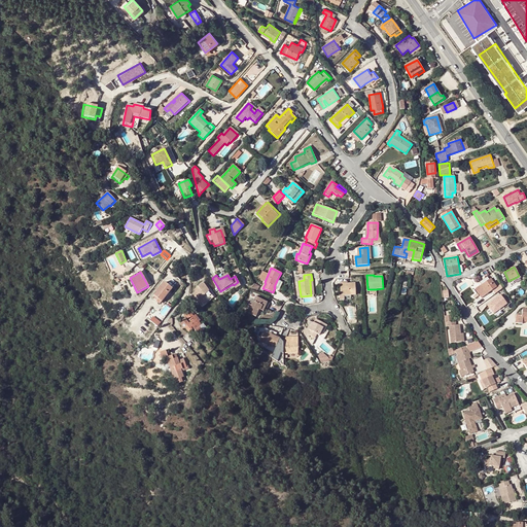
[(490,279),(489,280),(482,285),(480,286),(480,285),(476,288),(482,297),(496,287),(490,279)]
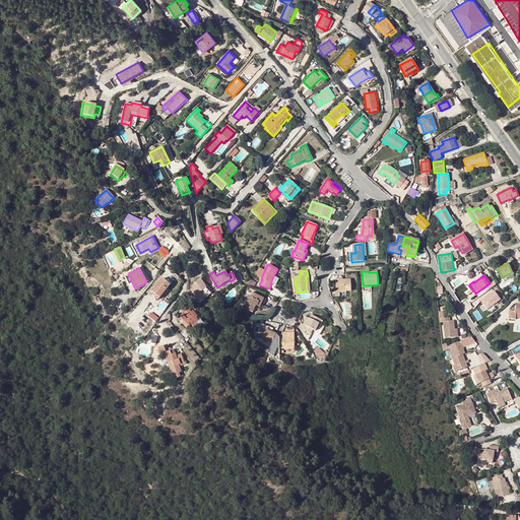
[(199,304),(204,300),(199,294),(206,287),(207,287),(200,278),(195,283),(197,285),(190,291),(199,304)]
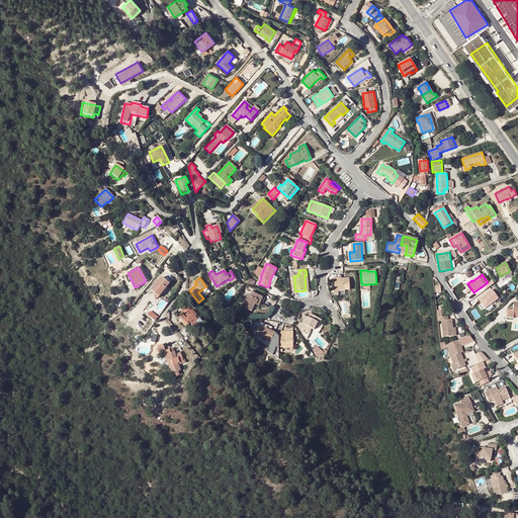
[(169,284),(161,278),(151,290),(159,297),(169,284)]
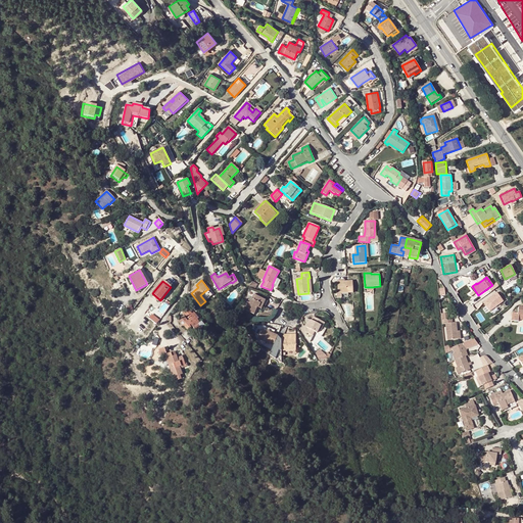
[(352,282),(338,282),(338,293),(353,293),(352,282)]
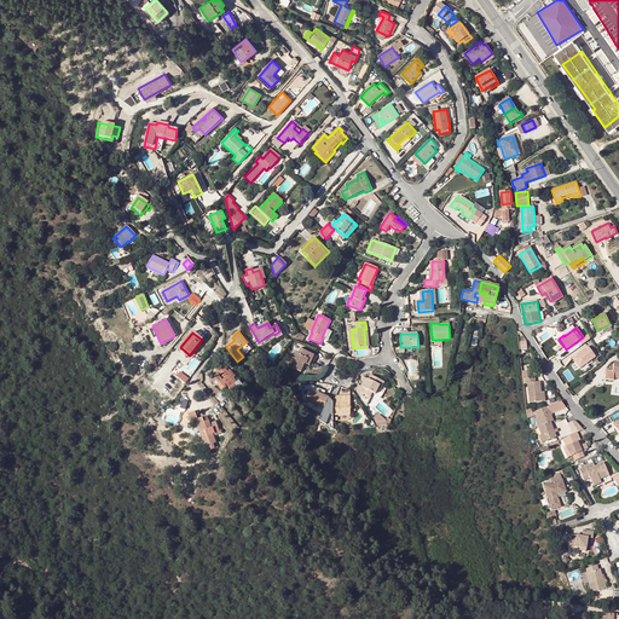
[(578,347),(590,339),(588,335),(576,342),(578,347)]
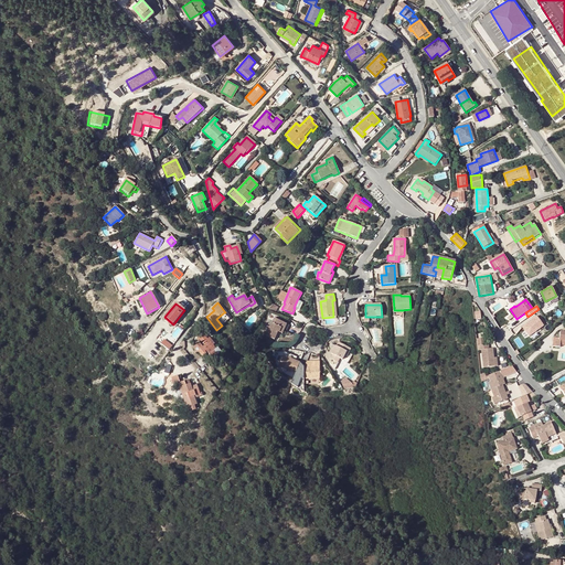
[(227,317),(224,312),(216,319),(222,326),(230,320),(227,317)]
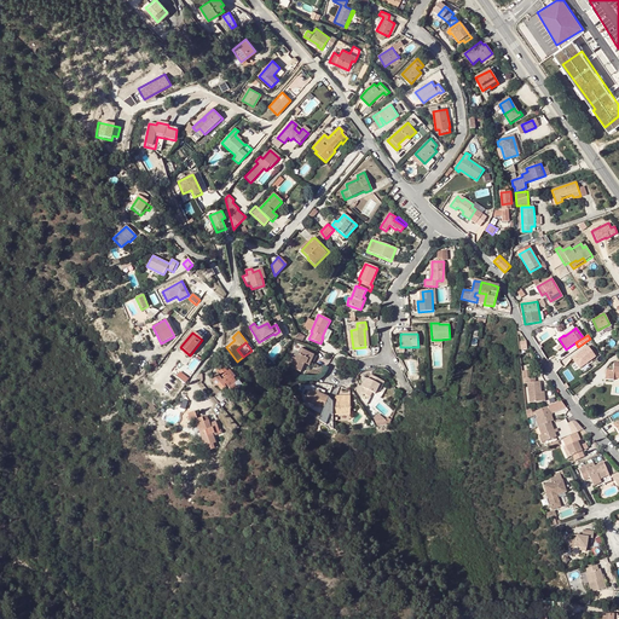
[(317,357),(300,350),(294,362),(293,360),(290,368),(301,372),(304,366),(302,365),(302,363),(305,364),(312,368),(317,357)]
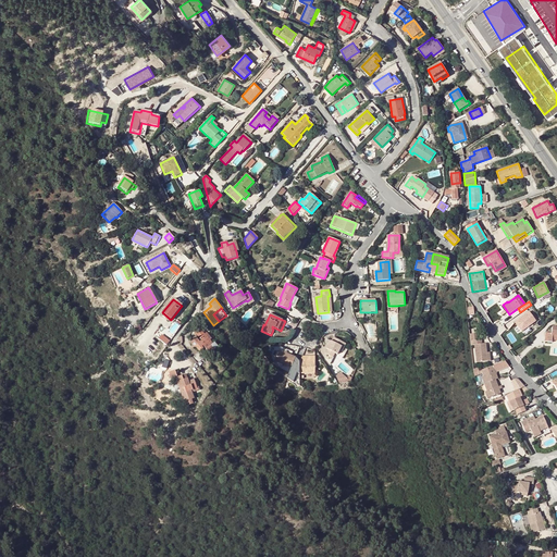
[(519,320),(505,330),(511,339),(525,329),(519,320)]
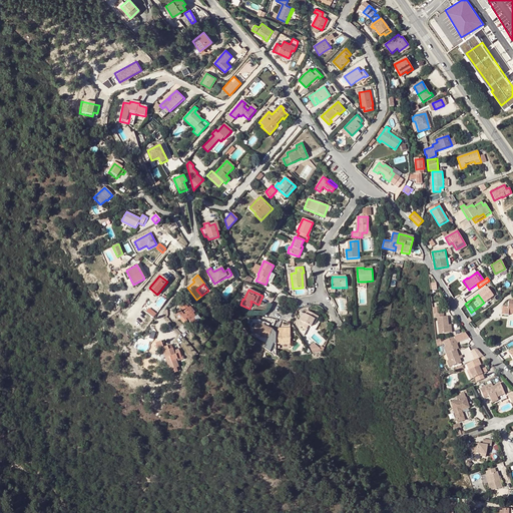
[(508,314),(512,314),(512,301),(509,301),(508,307),(503,307),(502,315),(508,316),(508,314)]
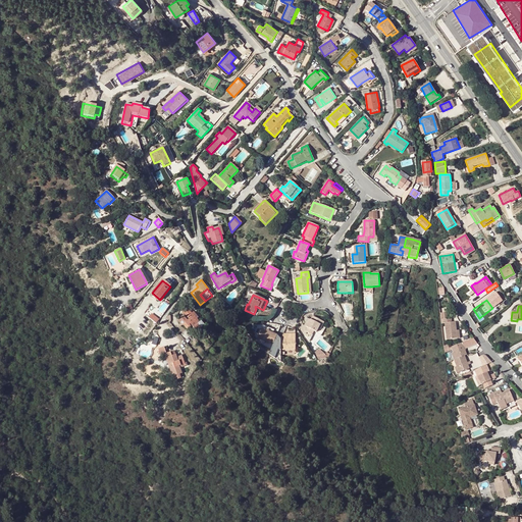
[(204,325),(201,321),(199,322),(188,308),(183,313),(187,318),(186,319),(184,317),(177,321),(180,324),(181,324),(187,330),(192,326),(197,332),(204,325)]
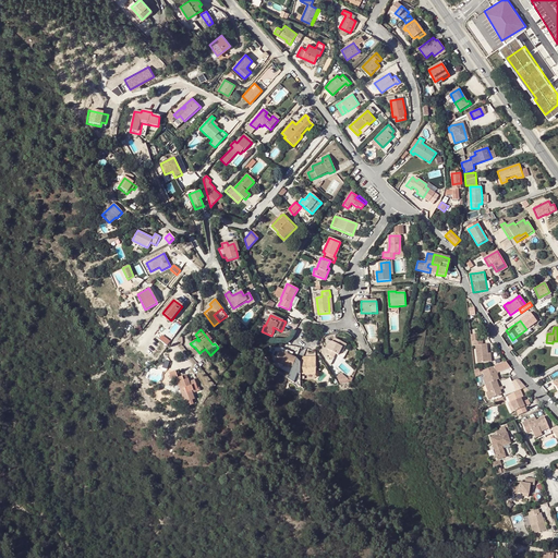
[(158,340),(168,347),(171,341),(162,335),(158,340)]
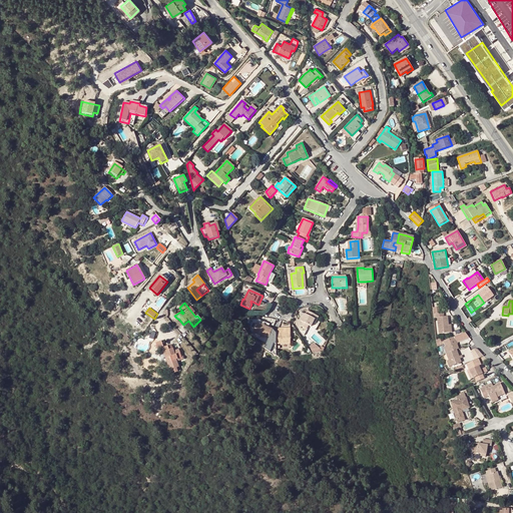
[(448,329),(447,321),(446,313),(442,313),(442,309),(433,310),(433,314),(436,314),(438,330),(448,329)]
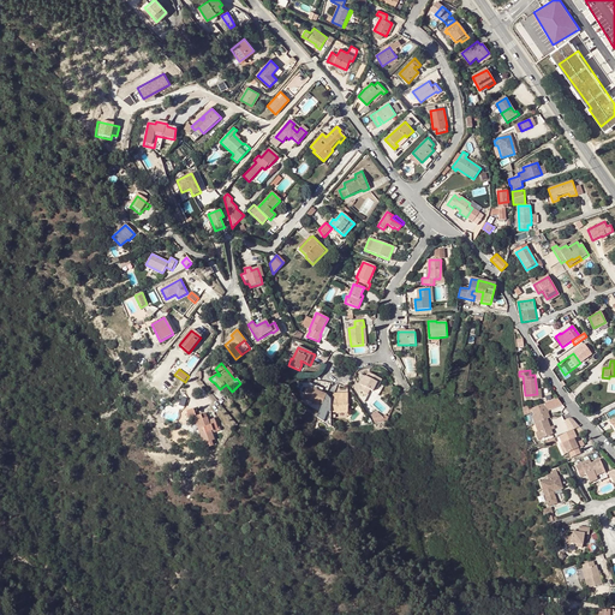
[(375,387),(378,378),(369,372),(366,377),(365,376),(360,384),(362,386),(359,390),(368,394),(370,389),(372,392),(375,387)]
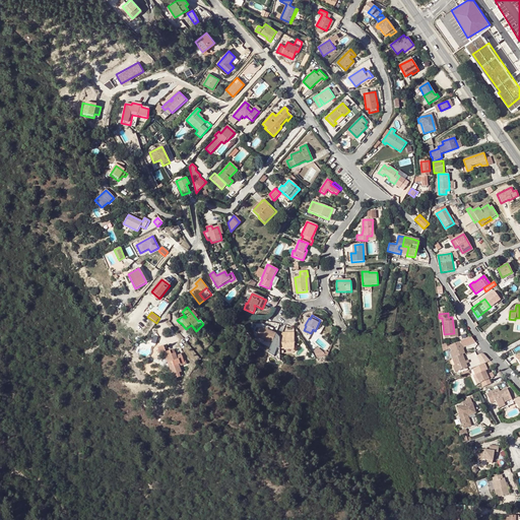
[(271,343),(275,333),(260,327),(256,336),(271,343)]
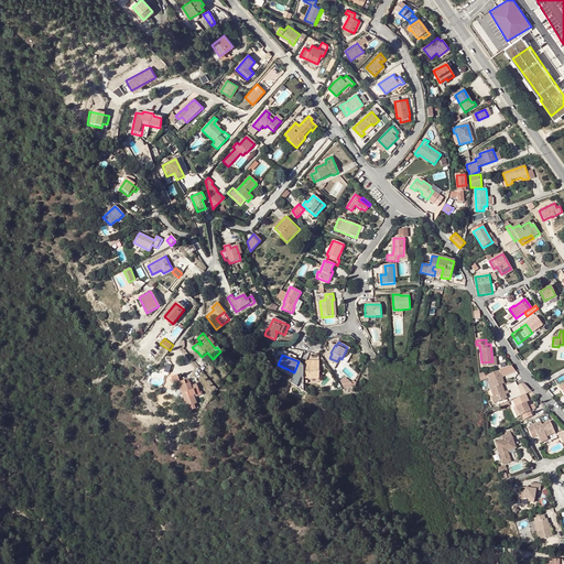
[(304,364),(299,361),(294,372),(293,376),(290,382),(297,386),(302,376),(304,377),(304,365),(304,364)]
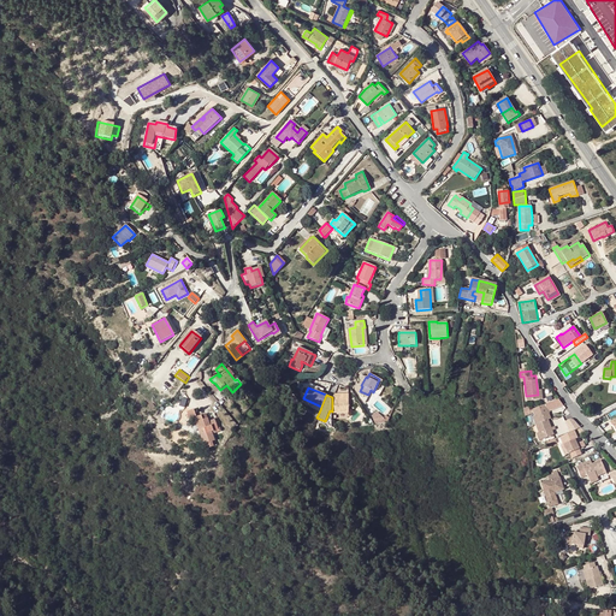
[(535,410),(539,418),(549,414),(551,413),(549,406),(561,402),(555,395),(546,398),(533,403),(534,407),(535,410)]
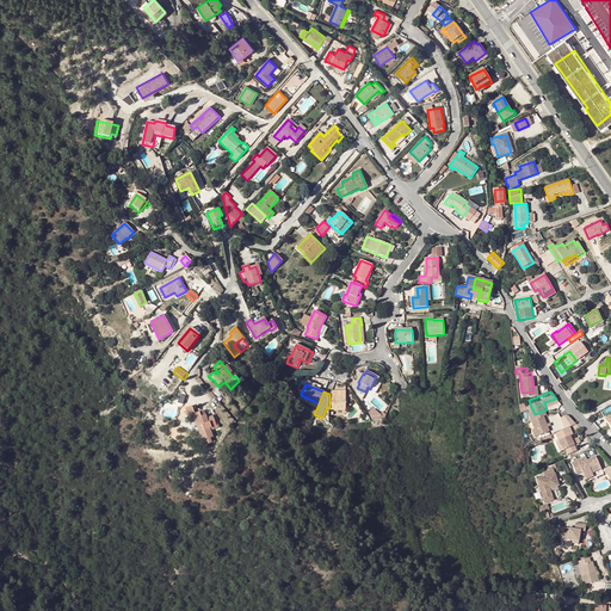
[(347,395),(329,394),(329,395),(329,408),(346,408),(347,395)]
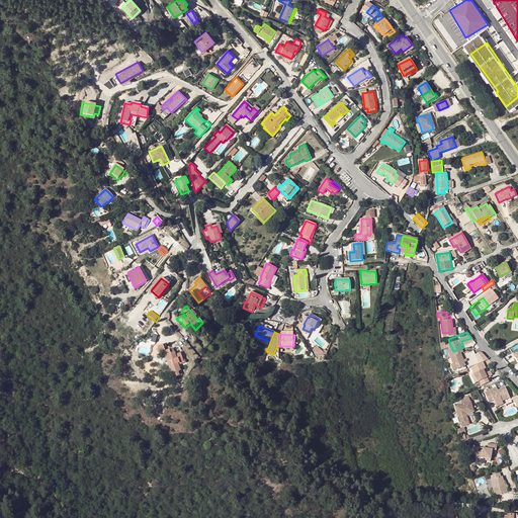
[(179,360),(182,358),(180,352),(175,354),(174,351),(170,352),(169,349),(165,350),(163,344),(158,346),(160,352),(161,351),(163,351),(166,357),(173,377),(179,375),(178,371),(180,370),(178,365),(177,362),(179,362),(179,360)]
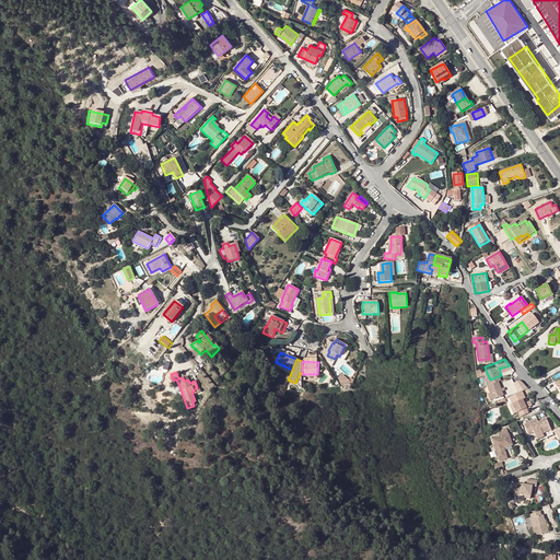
[(354,382),(351,377),(347,380),(343,374),(338,377),(342,387),(354,382)]
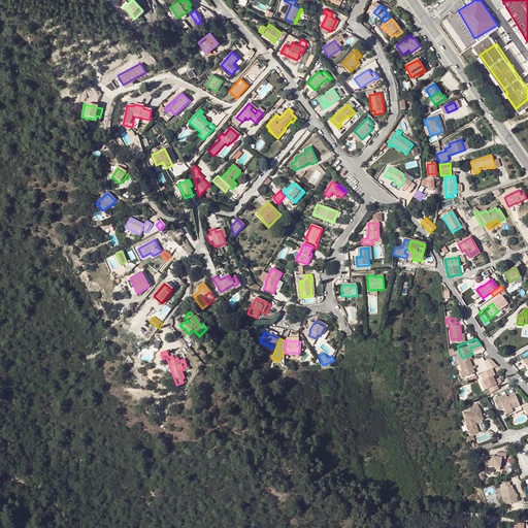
[(462,358),(460,359),(462,365),(465,372),(475,368),(473,364),(470,355),(462,358)]
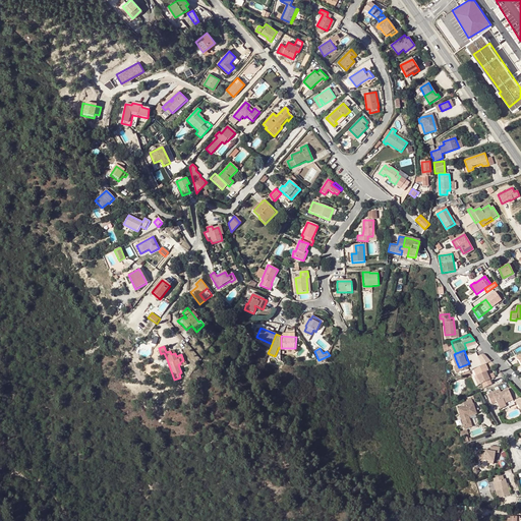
[(489,370),(485,371),(484,372),(482,368),(484,368),(485,367),(482,361),(471,366),(473,371),(475,377),(477,377),(479,380),(481,385),(488,382),(486,377),(491,374),(489,370)]
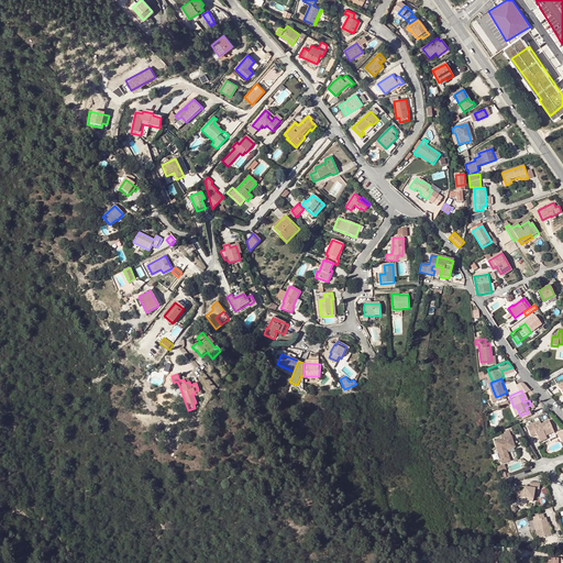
[(514,407),(511,401),(509,404),(512,412),(518,410),(516,407),(514,407)]
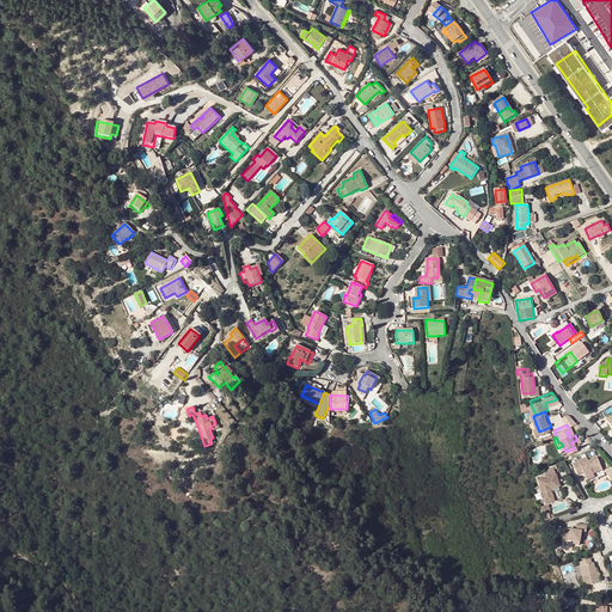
[(574,459),(568,460),(573,472),(577,470),(580,475),(588,471),(588,469),(589,469),(591,470),(597,467),(592,454),(575,461),(574,459)]
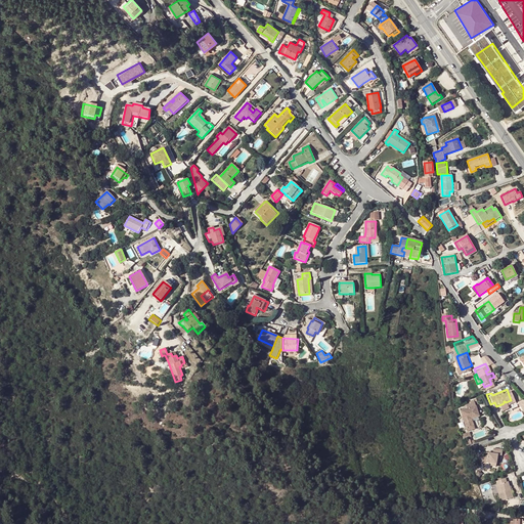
[(473,425),(471,418),(469,418),(468,416),(470,415),(477,412),(474,402),(459,407),(465,427),(473,425)]
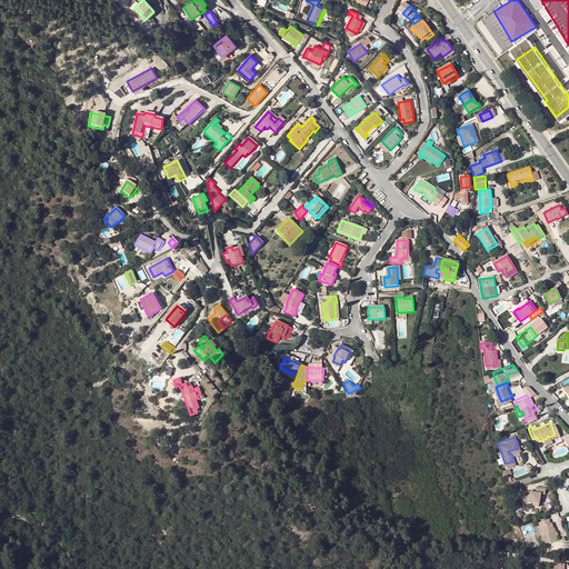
[(546,487),(536,485),(535,492),(528,491),(527,496),(521,496),(522,501),(527,500),(532,501),(532,503),(538,505),(540,492),(545,493),(546,487)]
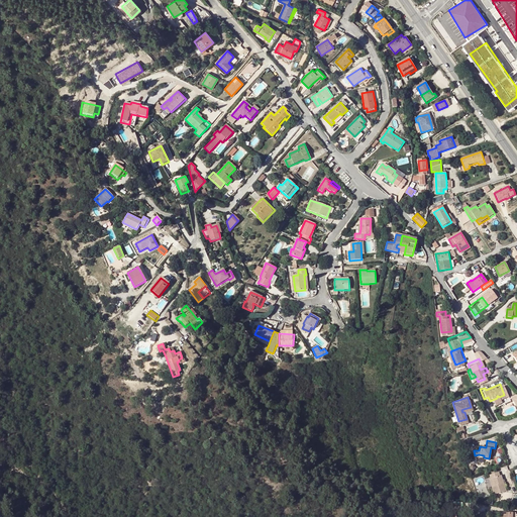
[(499,470),(489,473),(490,476),(491,476),(494,483),(491,484),(494,492),(506,488),(501,473),(500,473),(499,470)]
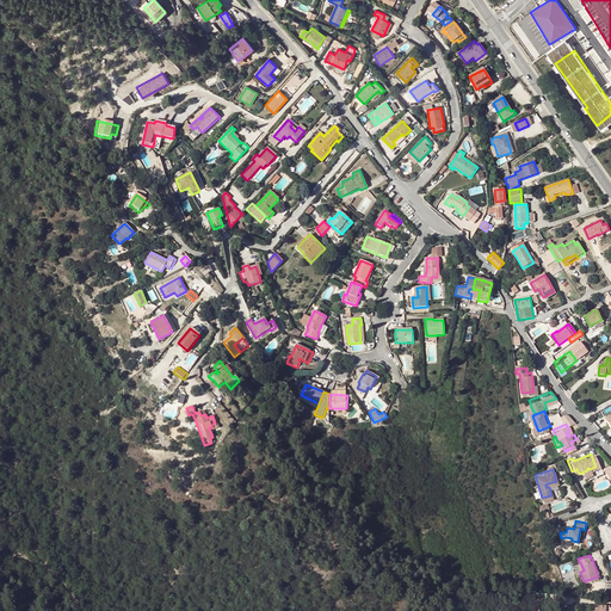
[(535,596),(536,610),(545,609),(544,594),(535,596)]
